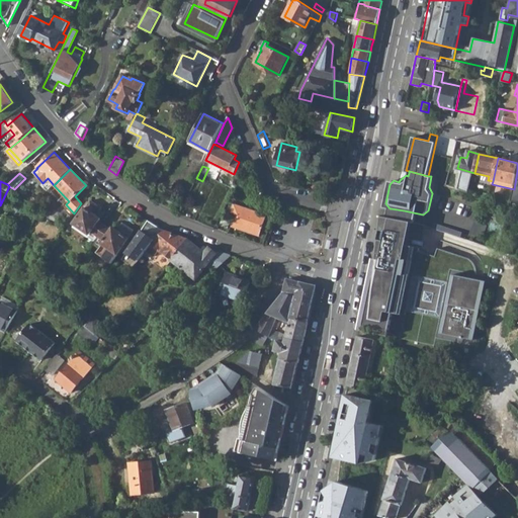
[(98,236),(105,225),(99,221),(100,219),(96,216),(99,211),(96,209),(98,206),(90,200),(89,201),(87,201),(84,205),(85,207),(74,224),(90,235),(92,232),(98,236)]
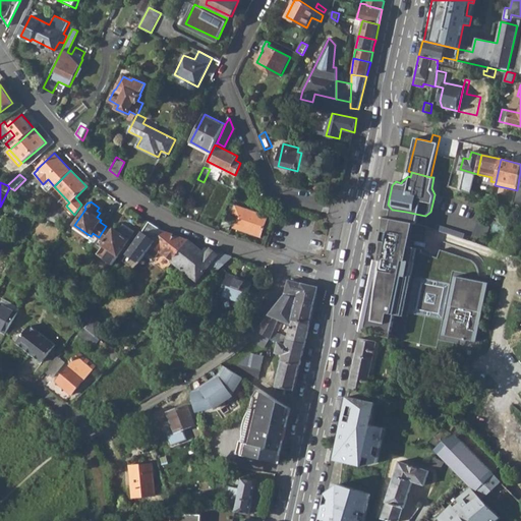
[(230,203),(225,211),(237,216),(234,224),(232,227),(261,236),(265,225),(271,228),(277,211),(269,209),(267,216),(230,203)]
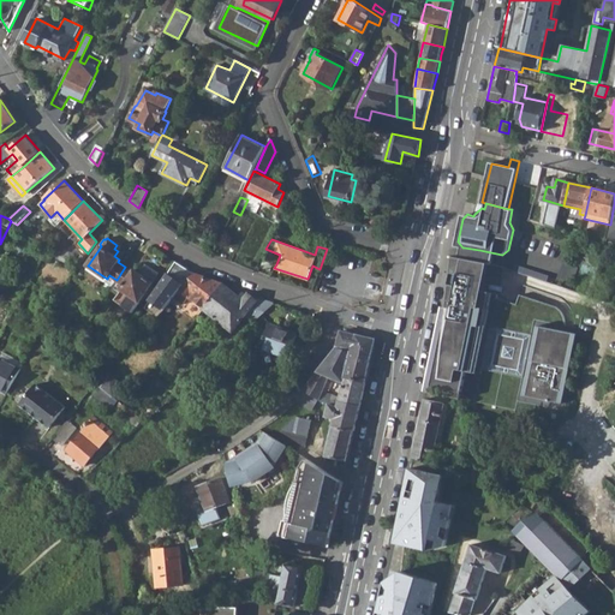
[(478,262),(479,250),(464,248),(461,257),(473,261),(478,262)]
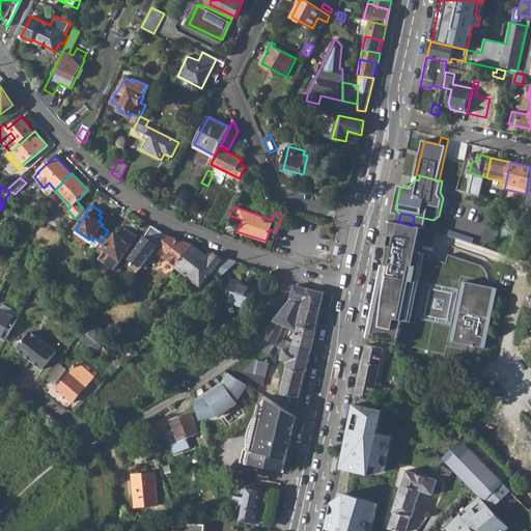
[(226,224),(224,230),(233,234),(235,228),(226,224)]
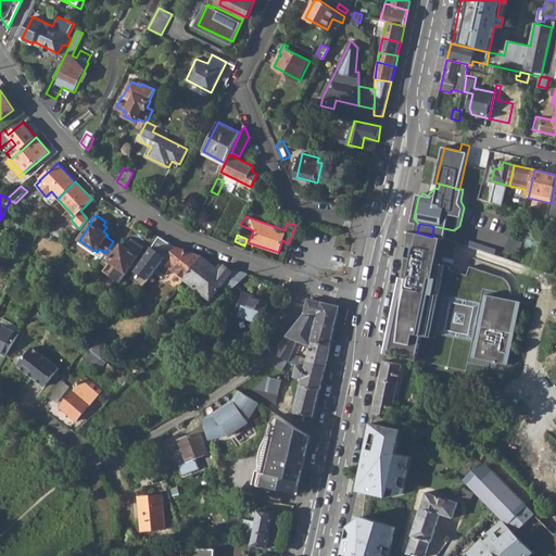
[(428,236),(427,248),(440,250),(442,239),(432,237),(428,236)]
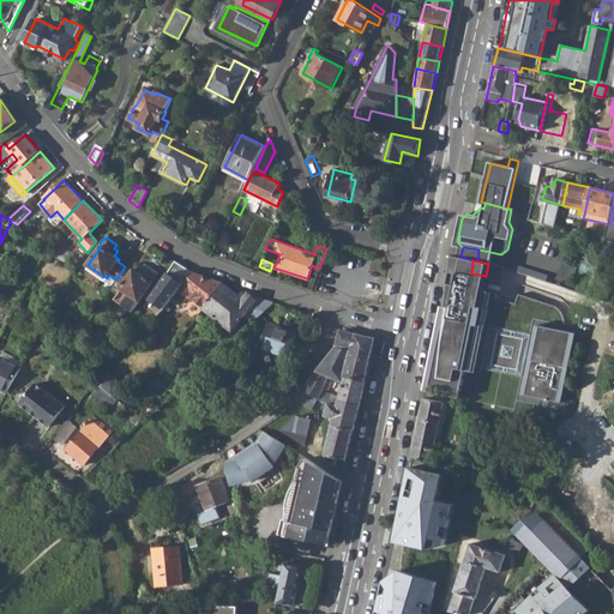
[(558,277),(572,282),(577,268),(563,262),(558,277)]
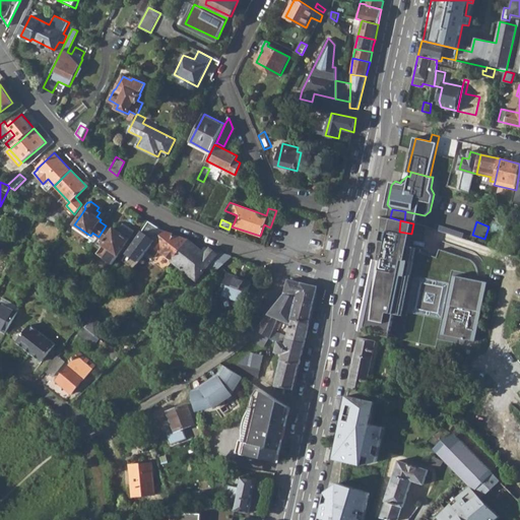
[(435,229),(463,238),(464,233),(437,223),(435,229)]
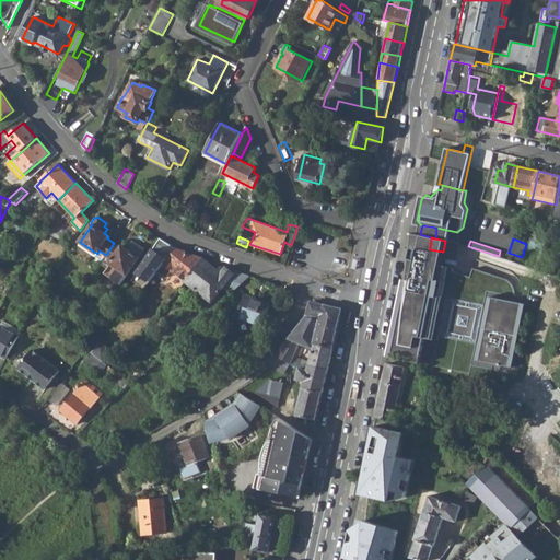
[(113,260),(111,263),(128,275),(144,248),(137,243),(135,246),(130,244),(128,248),(123,245),(121,247),(114,243),(106,255),(113,260)]
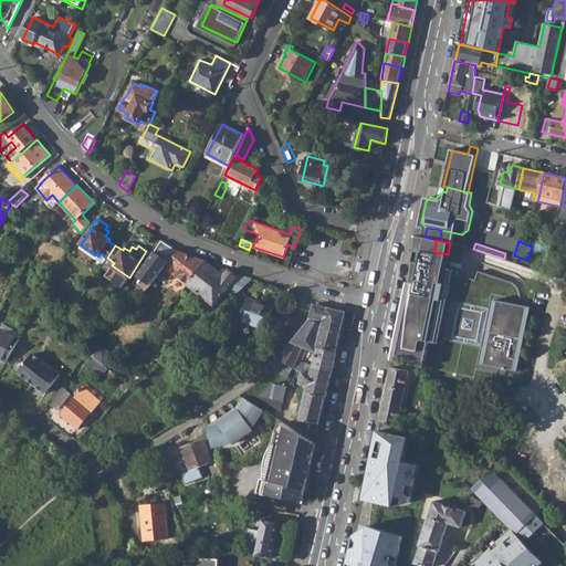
[(166,265),(161,272),(169,279),(174,273),(188,284),(205,262),(205,261),(192,257),(191,259),(188,255),(189,254),(178,251),(166,265)]
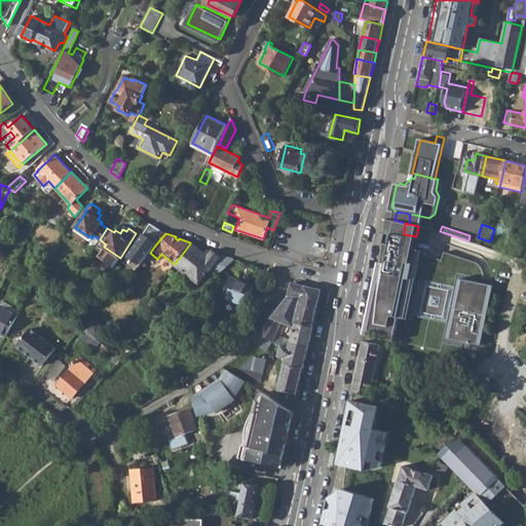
[(141,264),(150,253),(154,247),(150,245),(152,241),(143,234),(128,256),(141,264)]
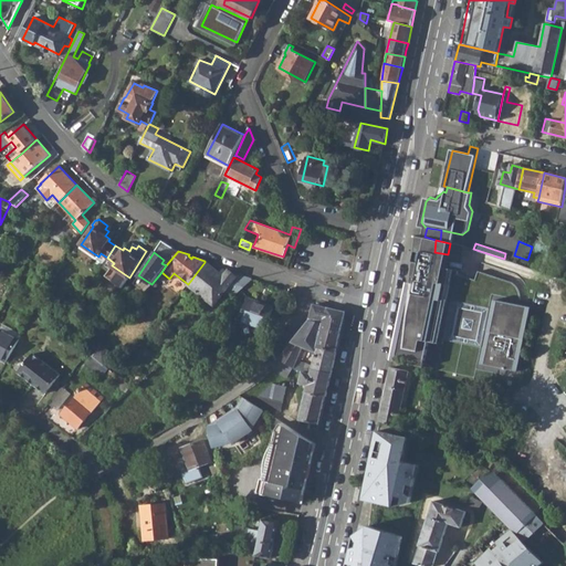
[(429,339),(438,342),(447,300),(449,300),(452,283),(450,282),(452,268),(446,266),(448,254),(435,252),(429,339)]
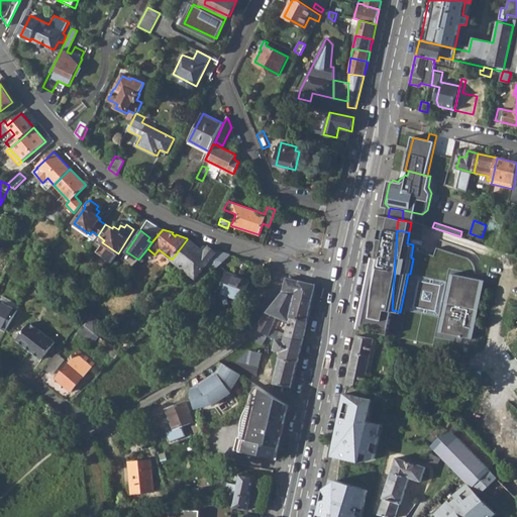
[(187,239),(172,260),(196,279),(206,266),(216,269),(230,254),(216,249),(214,251),(208,247),(206,248),(204,251),(201,249),(187,239)]
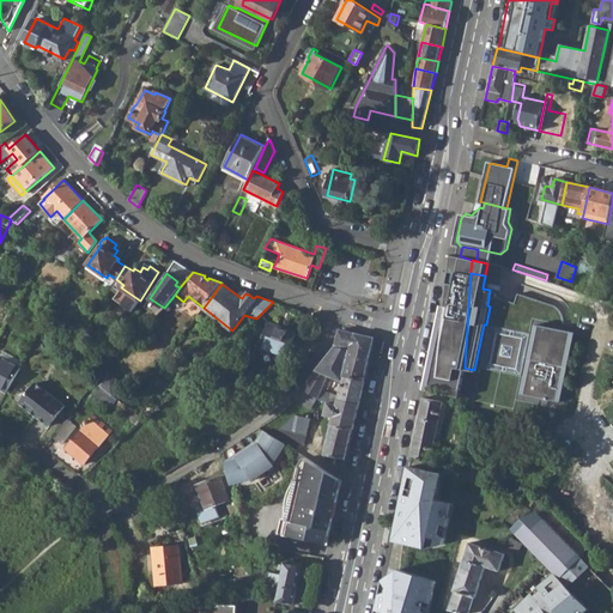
[(268,322),(260,346),(287,357),(296,333),(268,322)]
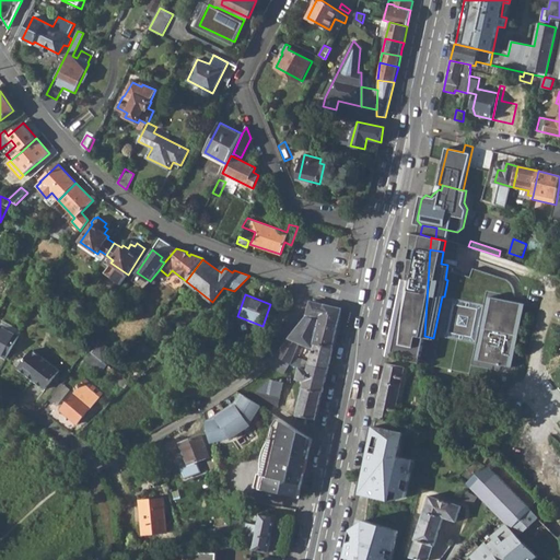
[(436,338),(444,296),(442,296),(433,338),(436,338)]
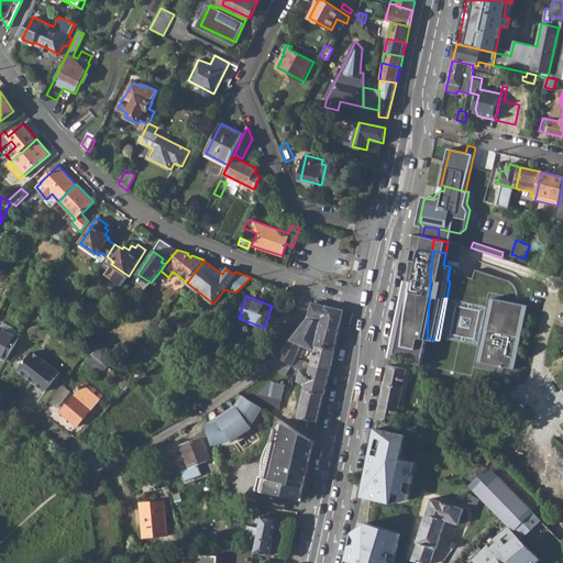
[(492,298),(478,362),(515,370),(528,306),(492,298)]
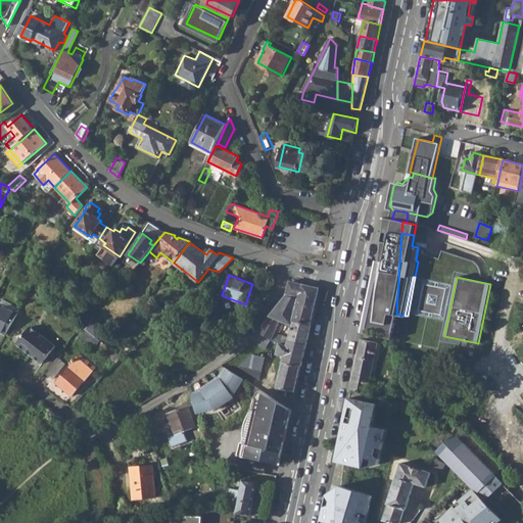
[(286,295),(270,316),(312,325),(320,288),(302,284),(290,281),(286,295)]
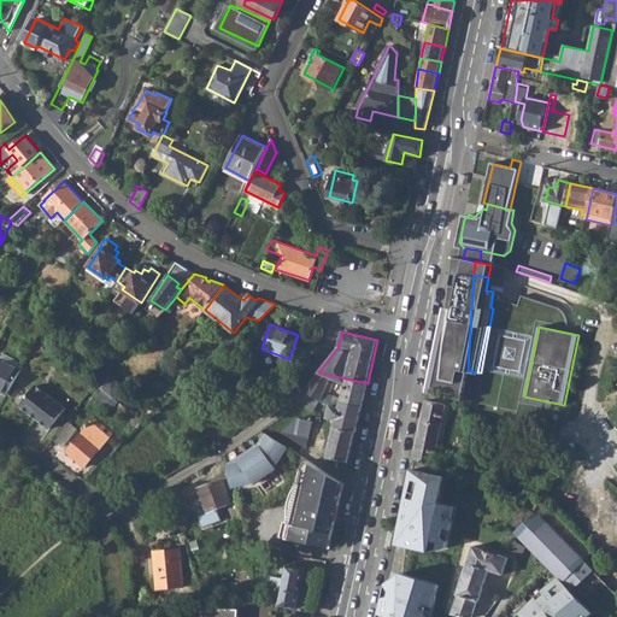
[(1,359),(21,371),(24,365),(4,353),(1,359)]
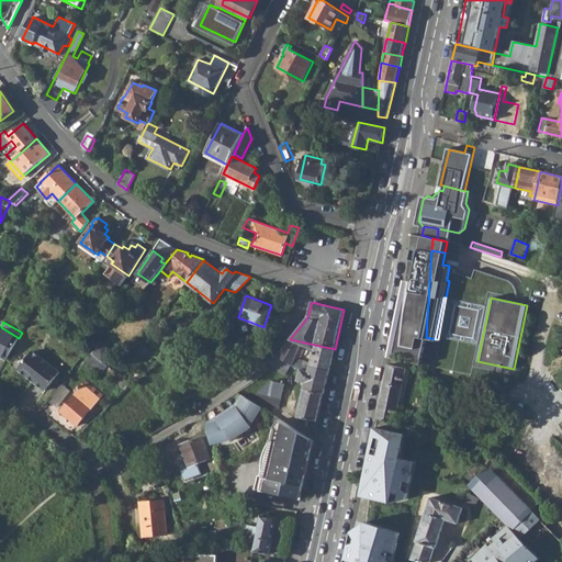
[(0,357),(7,360),(19,338),(1,327),(0,328),(0,357)]
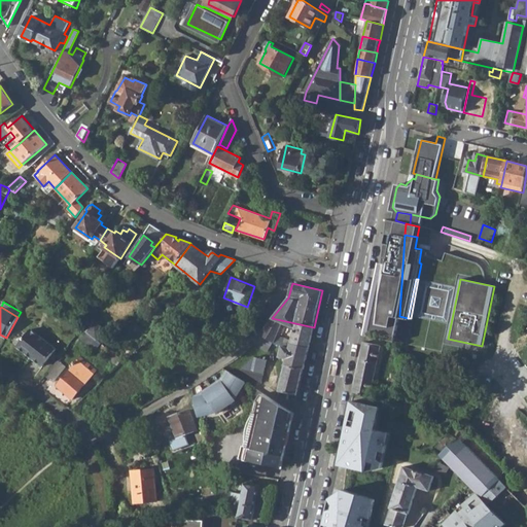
[(272,318),(261,335),(273,342),(283,347),(290,349),(291,344),(309,348),(314,327),(296,324),(294,337),(278,332),(282,320),(272,318)]
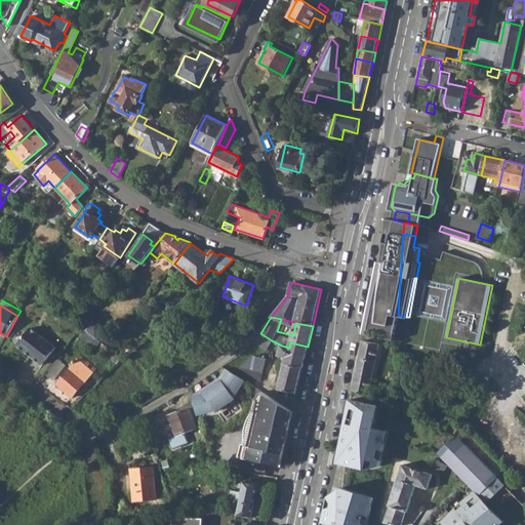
[(103,328),(94,322),(86,330),(95,337),(103,328)]
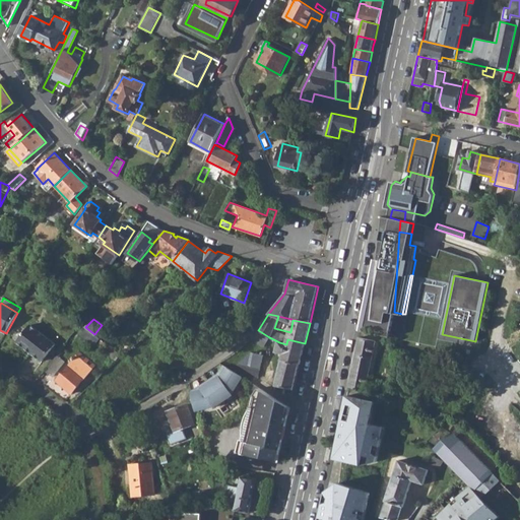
[(519,324),(503,347),(508,351),(519,335),(519,324)]
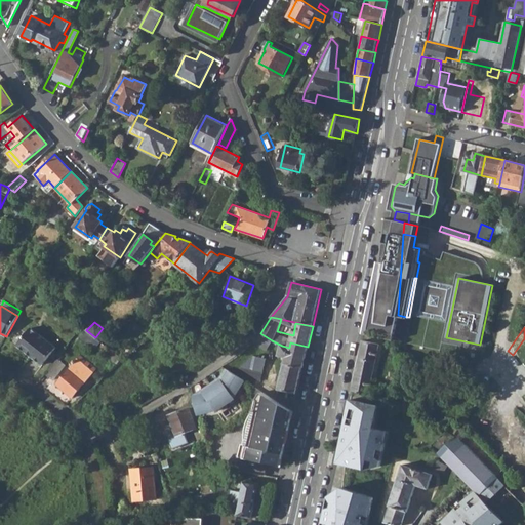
[(27,354),(38,335),(28,328),(16,347),(27,354)]
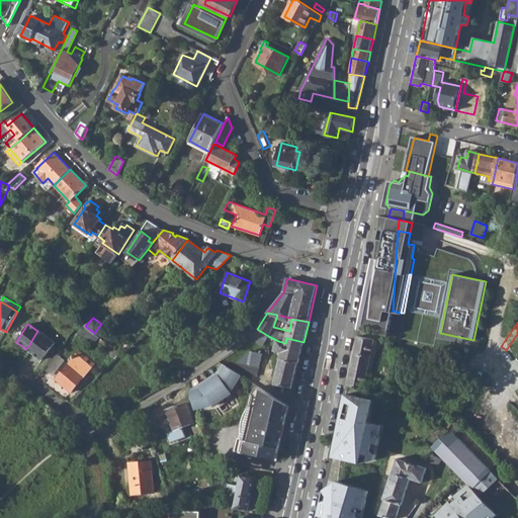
[(85,326),(80,332),(95,344),(100,338),(94,333),(85,326)]
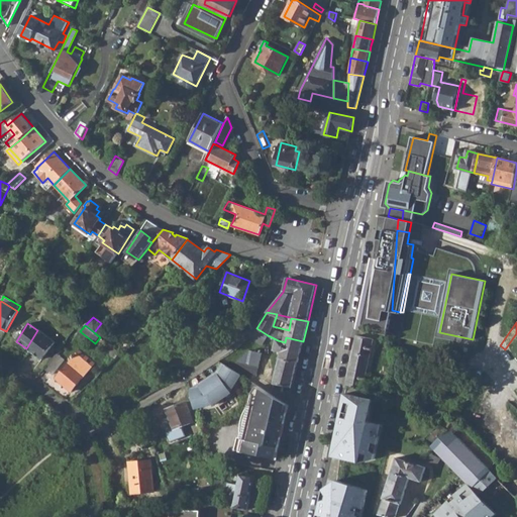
[(256,328),(248,337),(262,345),(268,335),(256,328)]
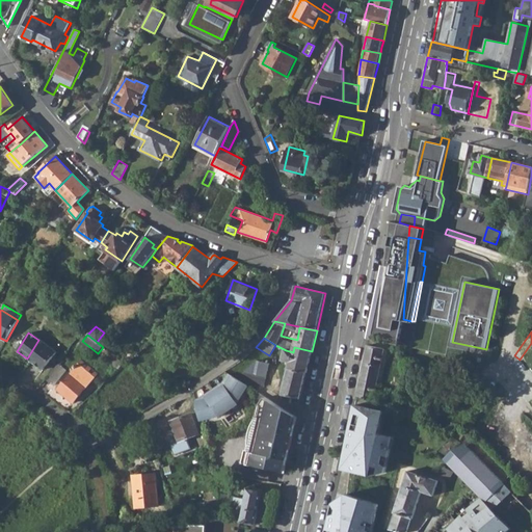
[(43,371),(56,353),(38,340),(27,358),(43,371)]
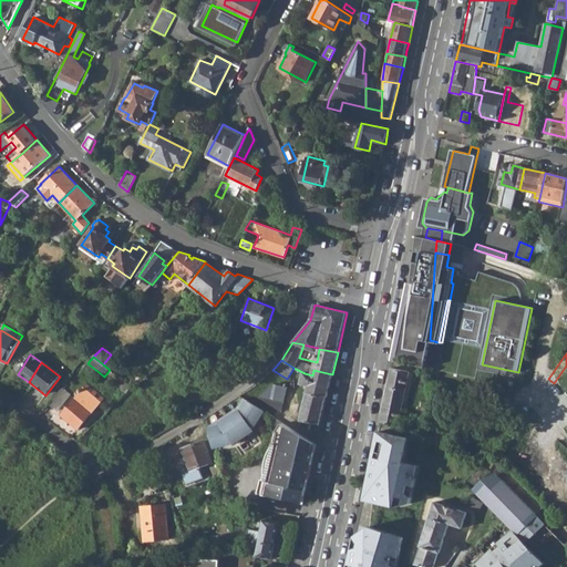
[(381,422),(401,430),(402,426),(399,425),(410,372),(409,371),(410,368),(392,364),(381,422)]
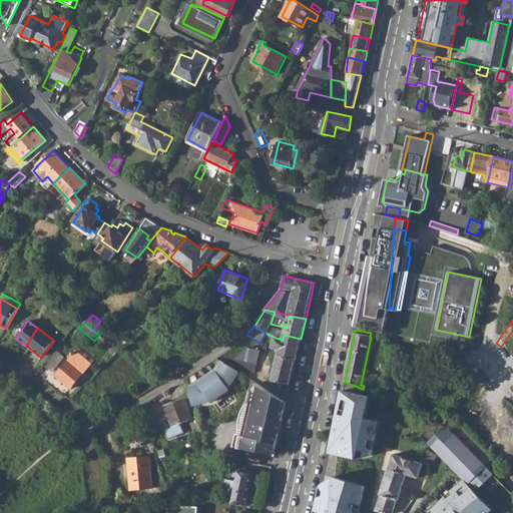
[(399,336),(389,334),(388,339),(391,340),(390,349),(396,350),(399,336)]
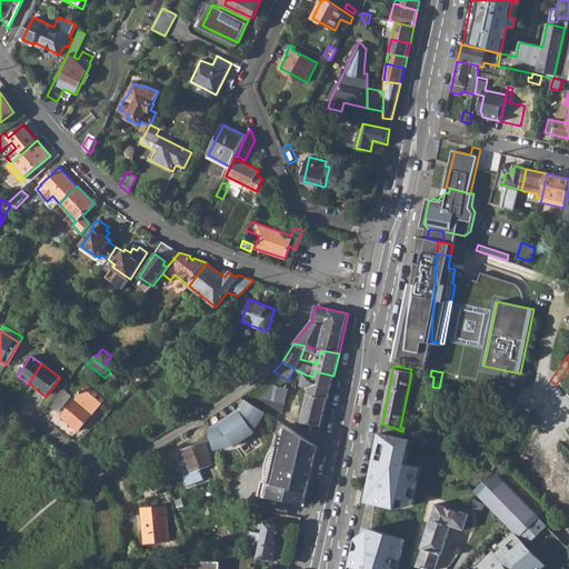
[(311,388),(310,395),(328,399),(333,376),(315,371),(313,377),(306,375),(303,386),(311,388)]
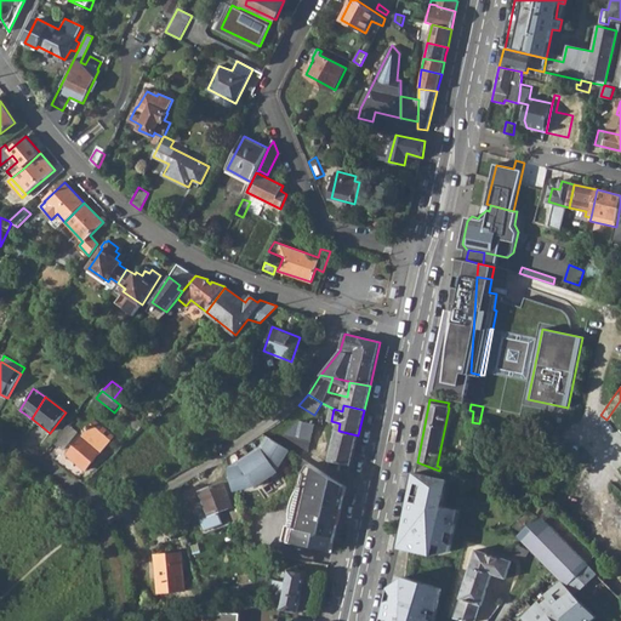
[(125,422),(136,432),(143,423),(132,415),(125,422)]
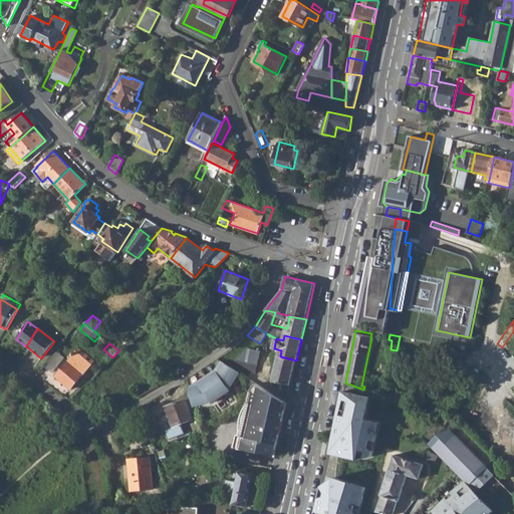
[(78,348),(55,376),(71,390),(93,361),(78,348)]
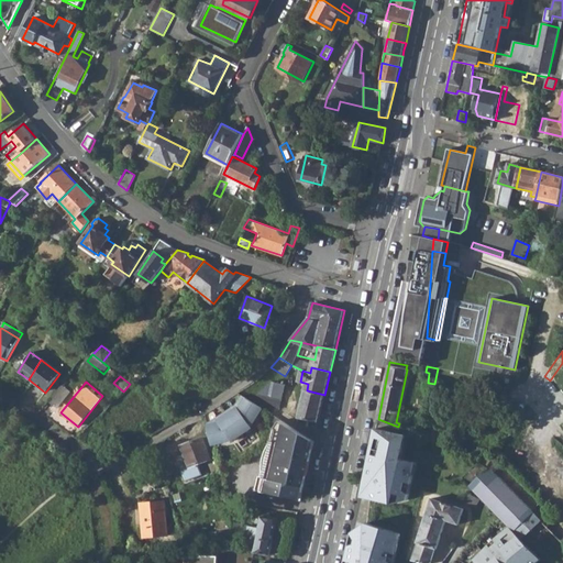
[(260,393),(258,395),(279,409),(285,385),(272,382),(260,393)]
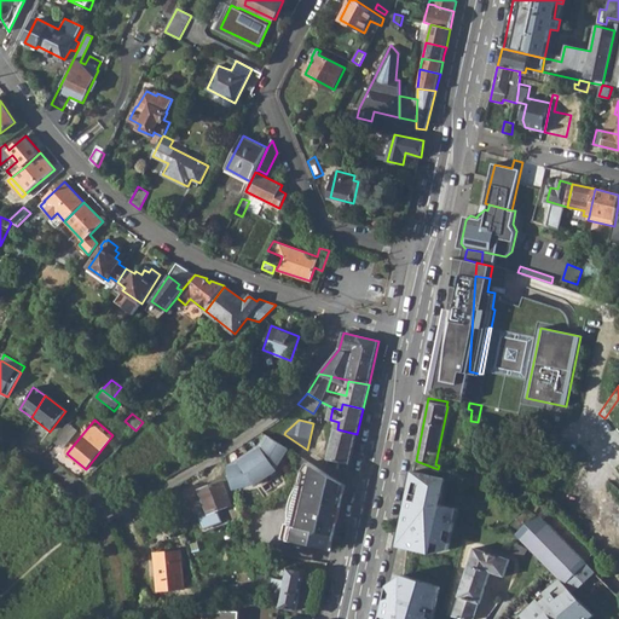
[(59,434),(69,440),(76,431),(68,423),(59,434)]
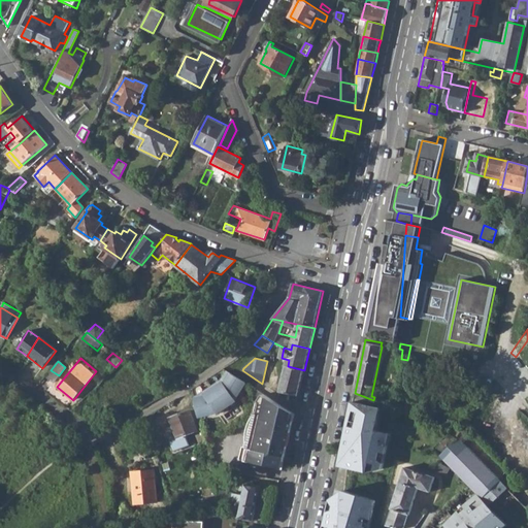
[(304,370),(288,366),(286,374),(283,385),(281,393),(282,395),(297,403),(304,370)]
